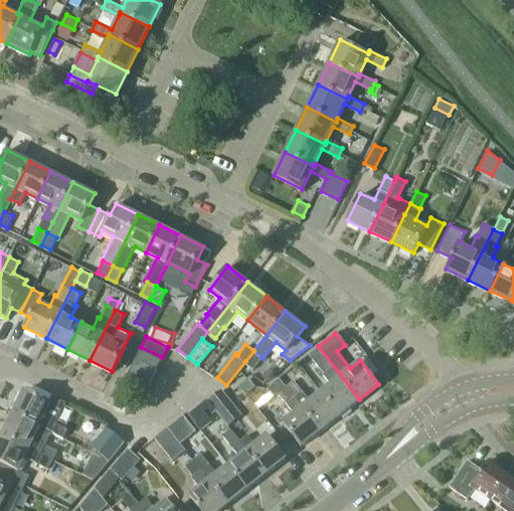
[(324,373),(331,382),(321,390),(340,414),(359,399),(318,346),(310,353),(325,372),(324,373)]
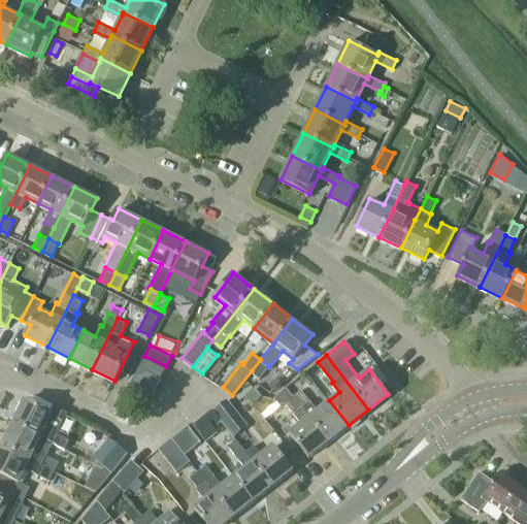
[(161,378),(166,366),(144,356),(138,366),(161,378)]
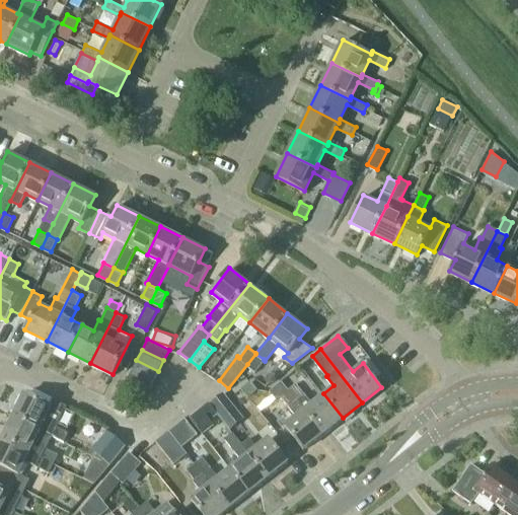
[(255,354),(247,364),(254,370),(264,360),(264,359),(255,354)]
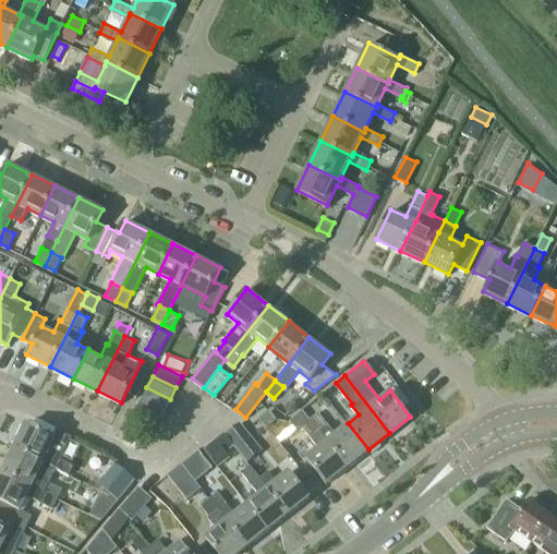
[(146,387),(141,399),(164,411),(170,399),(146,387)]
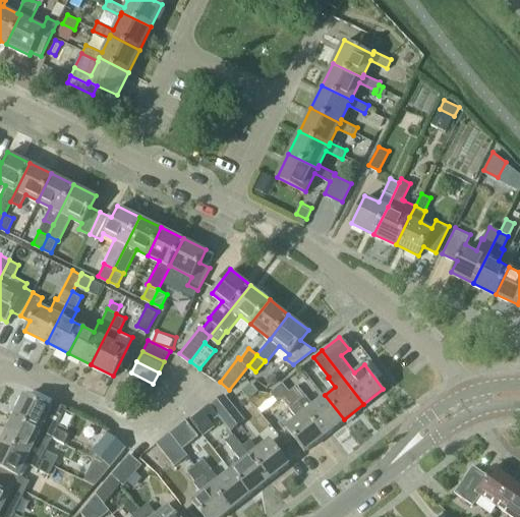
[(148,395),(153,384),(131,372),(126,384),(148,395)]
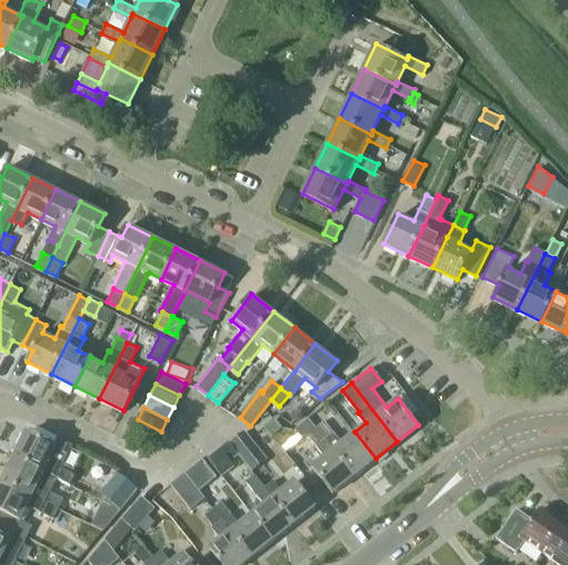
[(273,433),(282,426),(276,416),(265,425),(272,434),(273,433)]
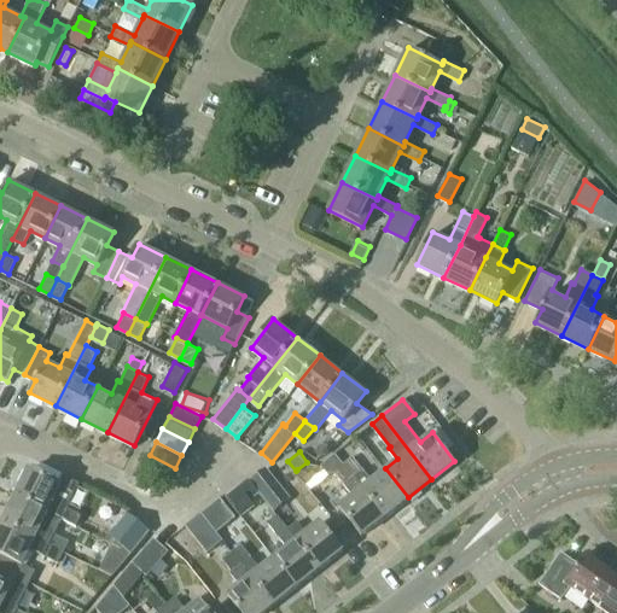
[(339,482),(342,479),(354,494),(339,505),(362,533),(385,515),(343,462),(336,451),(321,463),(321,465),(327,472),(332,478),(339,482)]
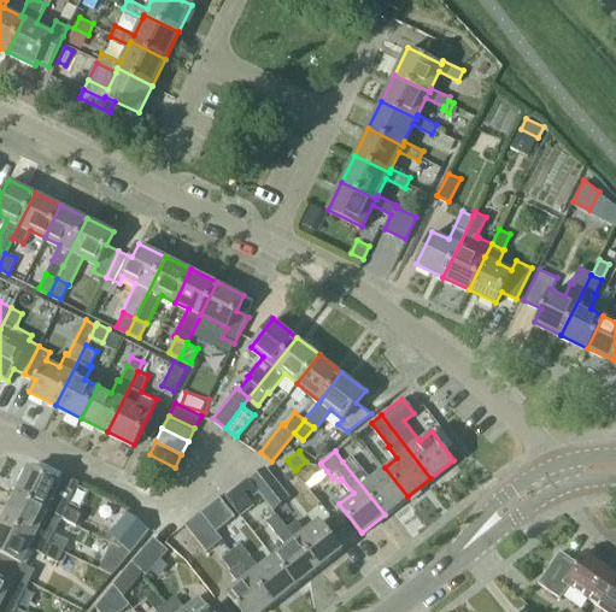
[(408,496),(385,468),(371,478),(352,453),(342,462),(385,515),(408,496)]
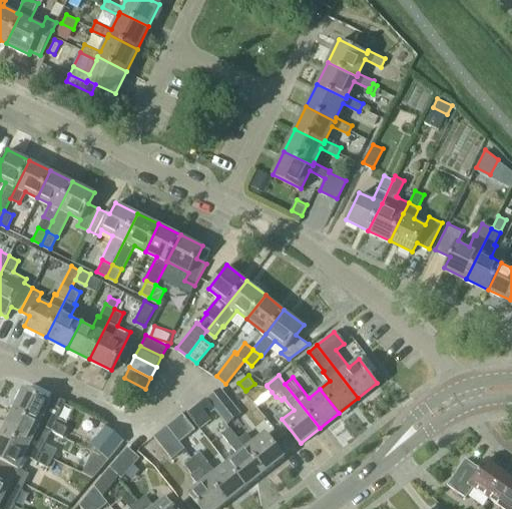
[(254,384),(246,390),(258,403),(272,392),(267,386),(254,384)]
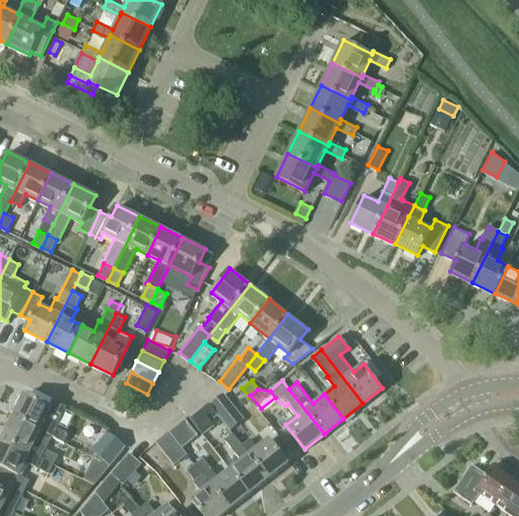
[(245,417),(224,391),(210,402),(231,429),(245,417)]
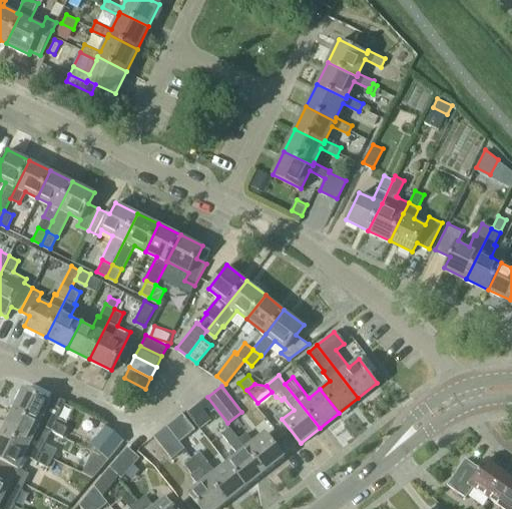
[(56,419),(45,413),(51,401),(24,388),(13,410),(51,429),(63,435),(68,427),(55,421),(56,419)]
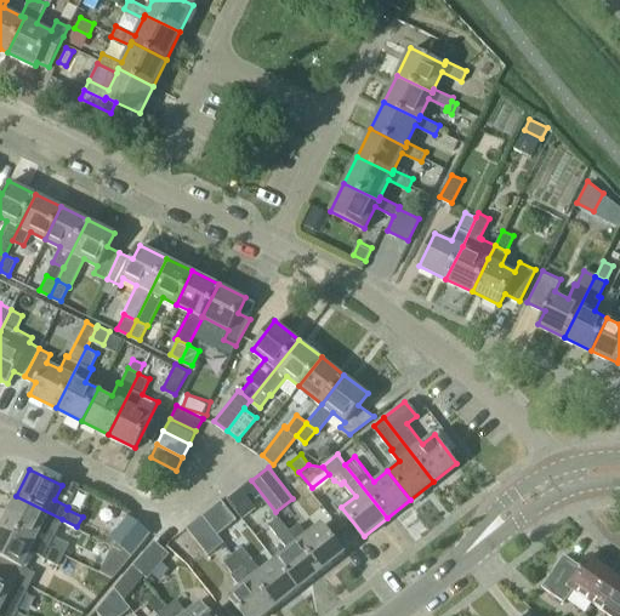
[(239,512),(251,503),(261,495),(250,480),(228,497),(239,512)]
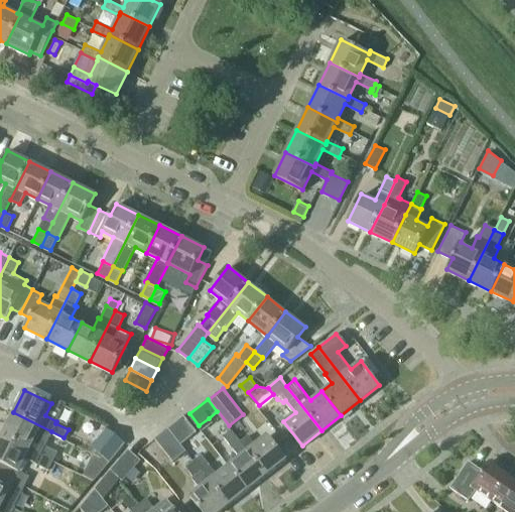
[(45,444),(51,431),(13,412),(2,434),(53,460),(57,451),(45,444)]
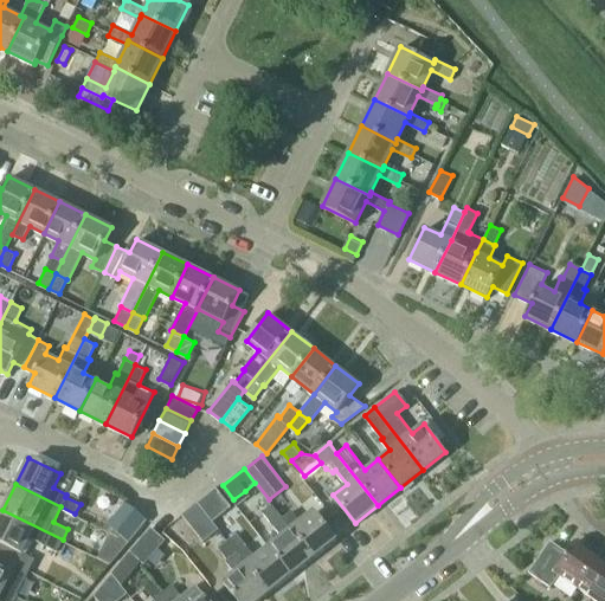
[(198,502),(213,519),(231,505),(217,486),(198,502)]
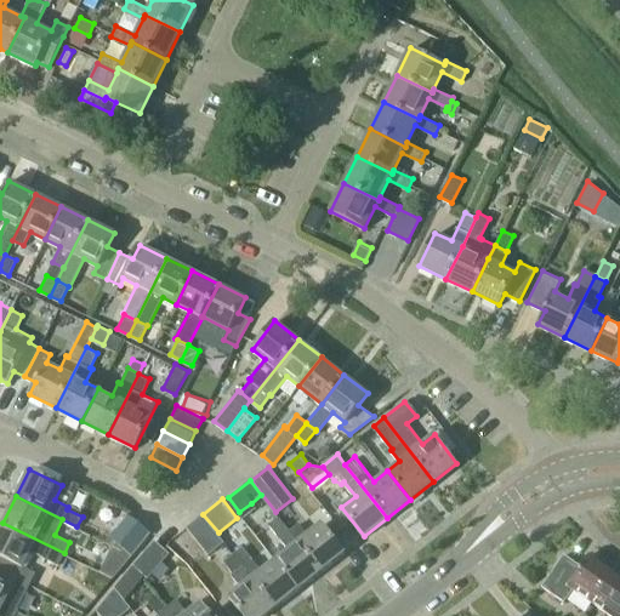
[(128,513),(106,541),(113,545),(114,546),(120,548),(123,546),(132,553),(151,531),(128,513)]
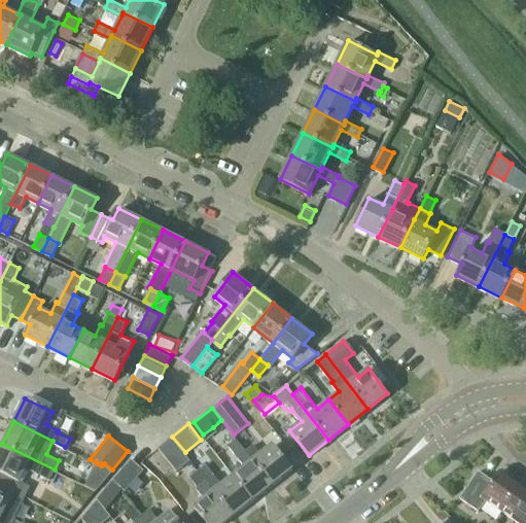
[(177,469),(189,459),(184,453),(185,452),(172,437),(159,447),(177,469)]
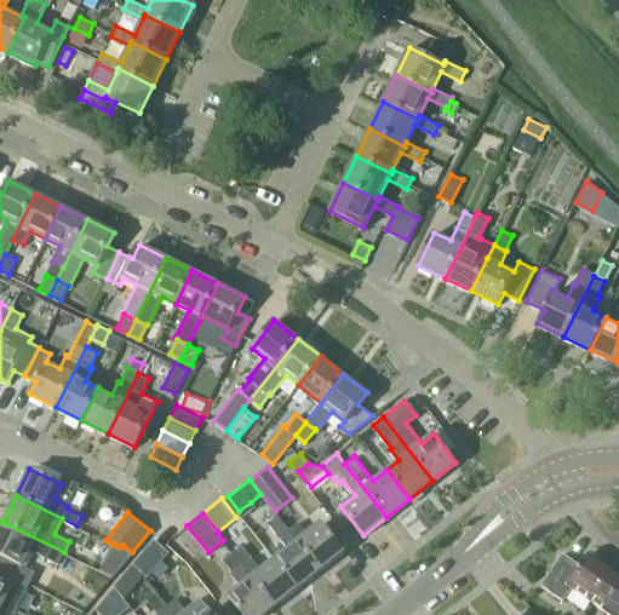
[(82,516),(76,526),(90,533),(96,522),(82,516)]
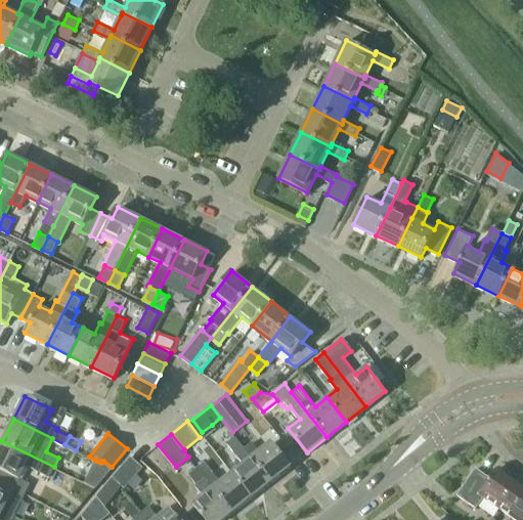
[(244,463),(232,472),(252,496),(271,481),(244,446),(235,436),(227,442),(244,463)]
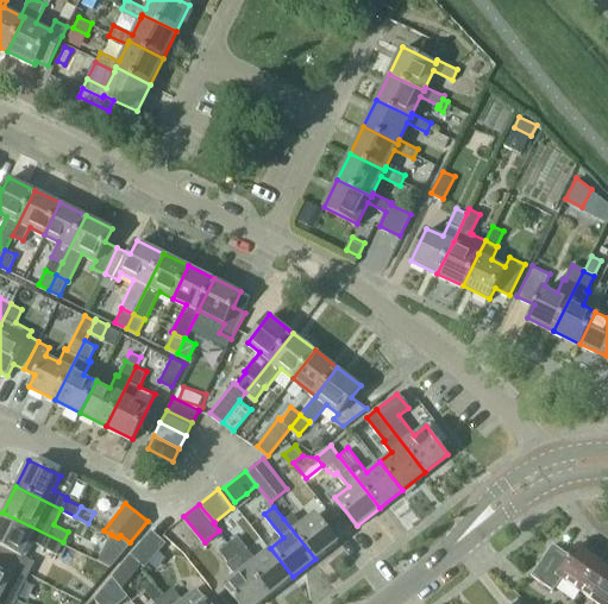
[(315,513),(302,523),(293,511),(283,518),(315,559),(338,541),(315,513)]
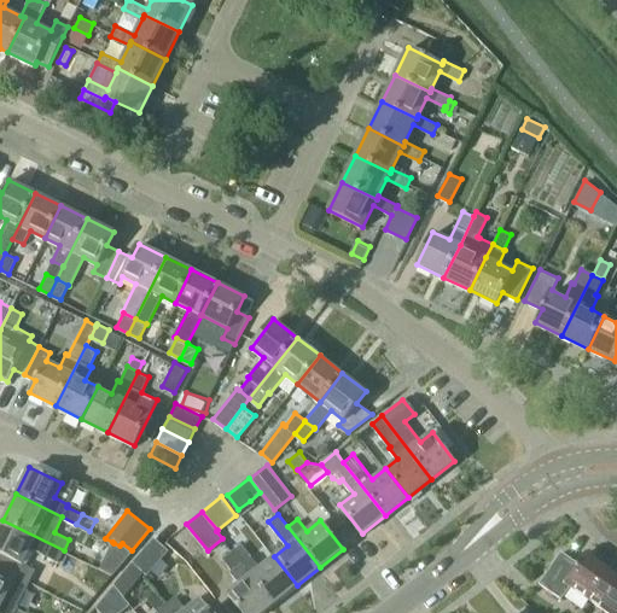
[(0,525),(0,552),(1,553),(0,555),(0,565),(30,579),(35,568),(23,562),(30,547),(58,560),(64,550),(3,520),(0,525)]
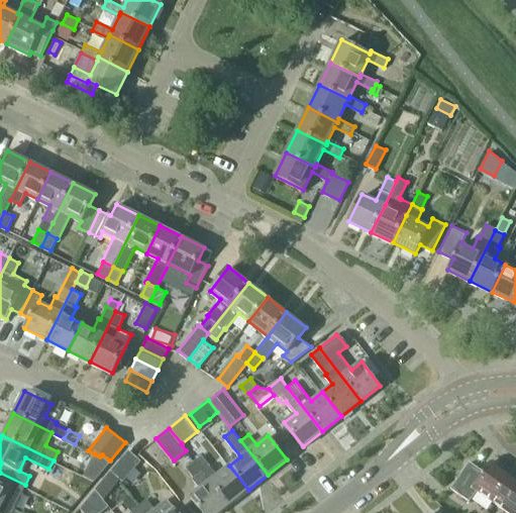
[(141,459),(128,448),(111,469),(123,480),(141,459)]
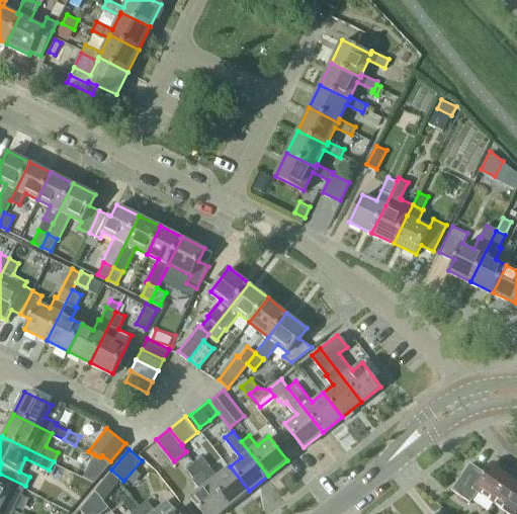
[(94,454),(90,463),(103,469),(110,461),(102,455),(100,457),(95,455),(94,454)]
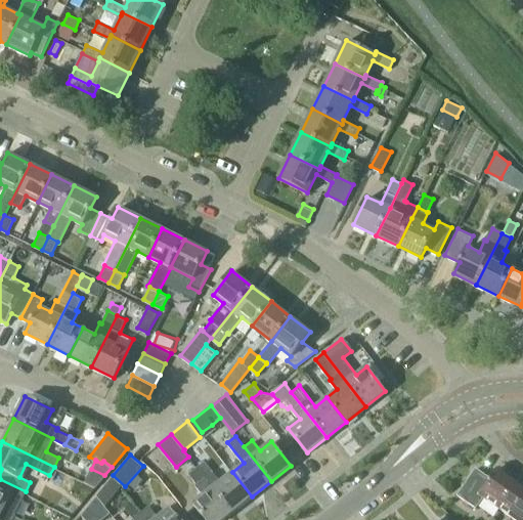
[(205,460),(197,466),(232,512),(252,496),(232,472),(221,481),(205,460)]
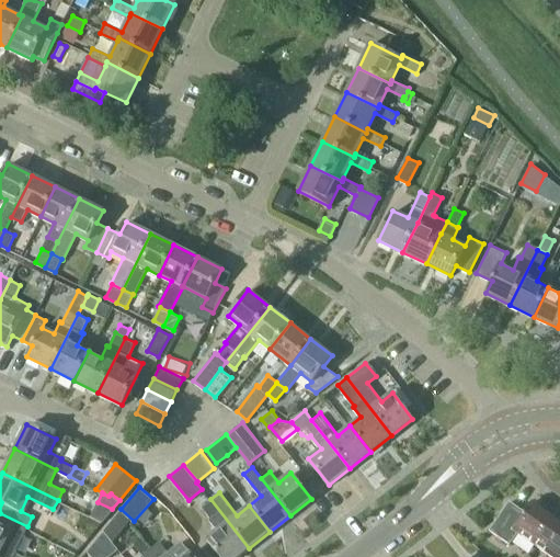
[(221,556),(237,556),(249,548),(210,499),(202,507),(210,518),(209,519),(218,530),(207,538),(221,556)]
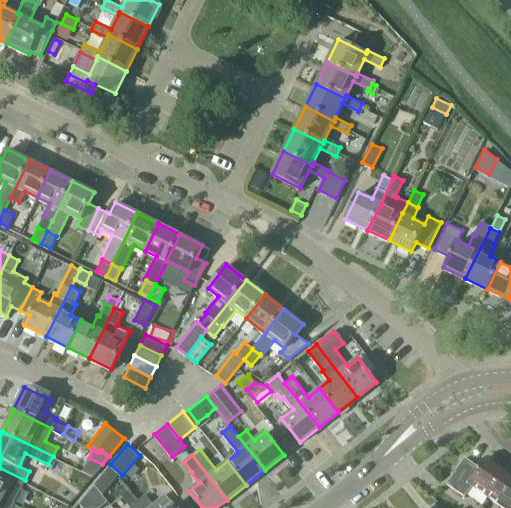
[(488,455),(479,466),(465,456),(446,482),(465,495),(472,484),(489,496),(508,469),(488,455)]
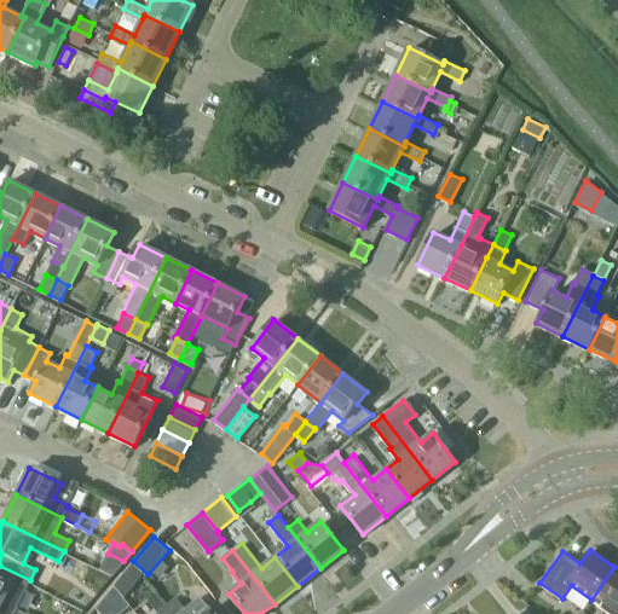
[(133,562),(127,569),(139,579),(145,572),(133,562)]
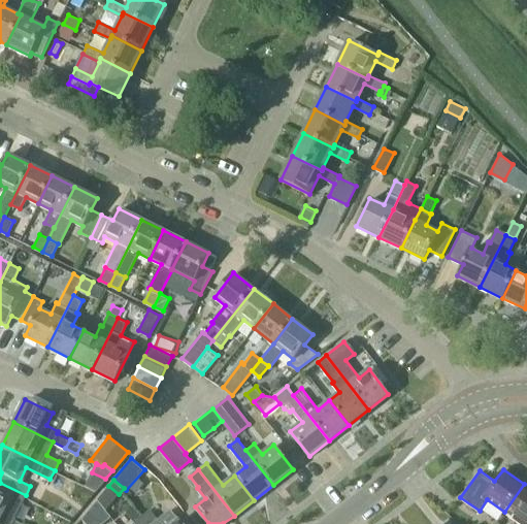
[(0,522),(3,523),(26,523),(15,519),(15,517),(21,505),(26,495),(0,483),(0,522)]
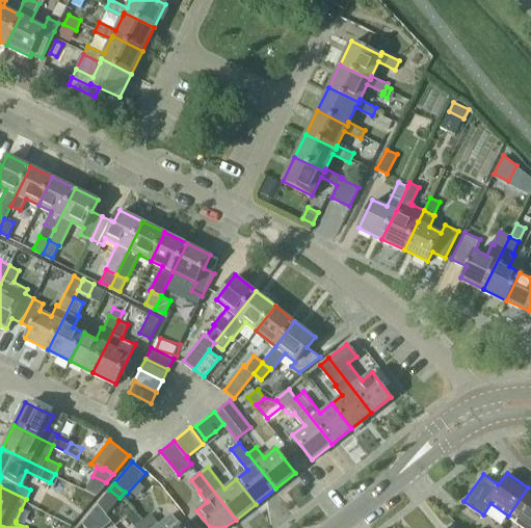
[(508,516),(526,527),(530,527),(530,489),(528,487),(508,516)]
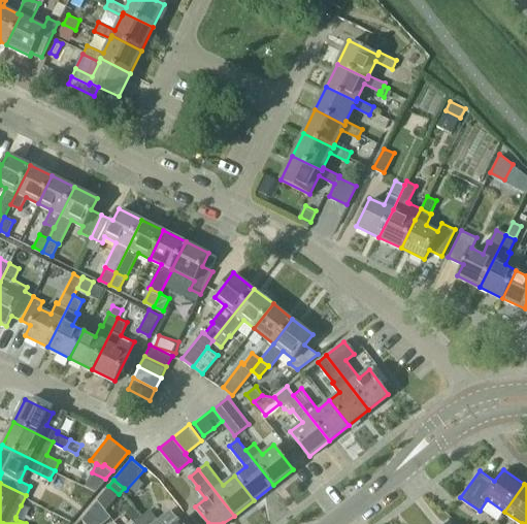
[(182,523),(178,520),(170,509),(158,518),(150,508),(142,514),(150,523),(182,523)]
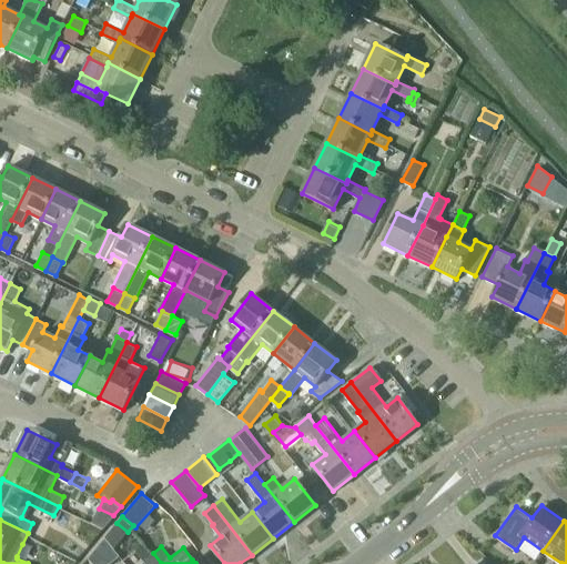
[(105,563),(94,550),(89,557),(94,563),(105,563)]
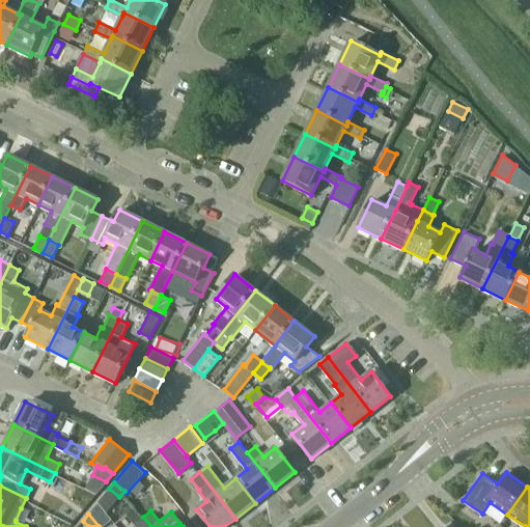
[(150,526),(143,517),(135,524),(137,526),(150,526)]
